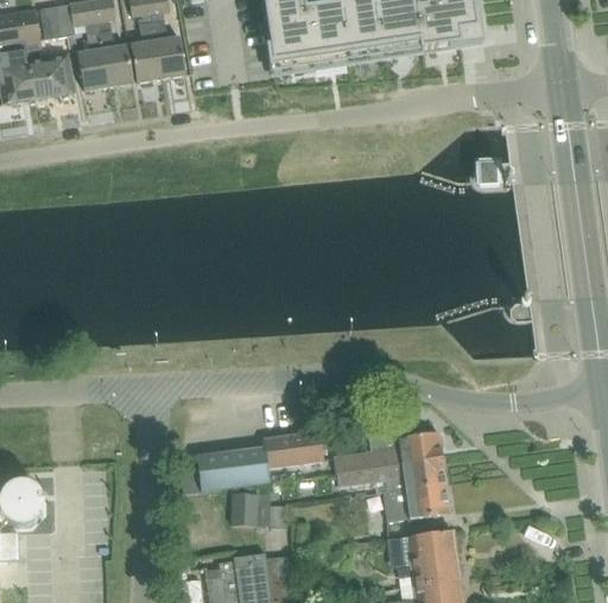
[(74,2),(71,4),(74,24),(86,23),(87,32),(89,50),(78,51),(81,67),(84,89),(109,86),(99,20),(95,21),(92,0),(87,0),(74,2)]
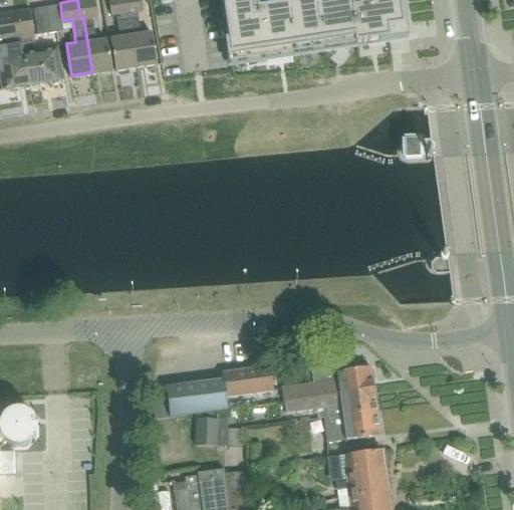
[(77,0),(80,18),(83,17),(92,72),(112,69),(109,49),(107,37),(96,39),(94,25),(93,16),(98,15),(96,0),(77,0)]
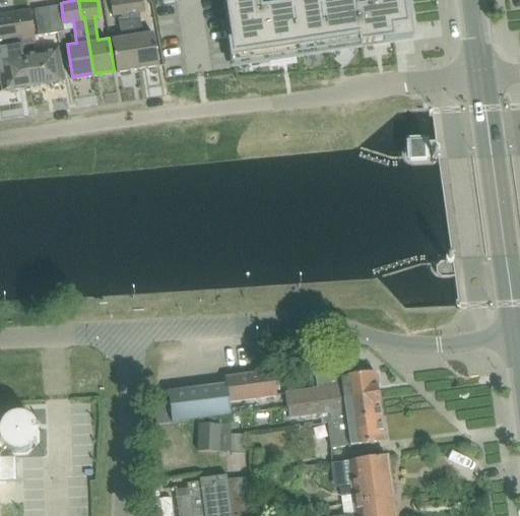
[(111,0),(113,13),(121,11),(122,14),(119,15),(122,36),(113,37),(118,69),(138,66),(130,10),(129,10),(127,0),(111,0)]
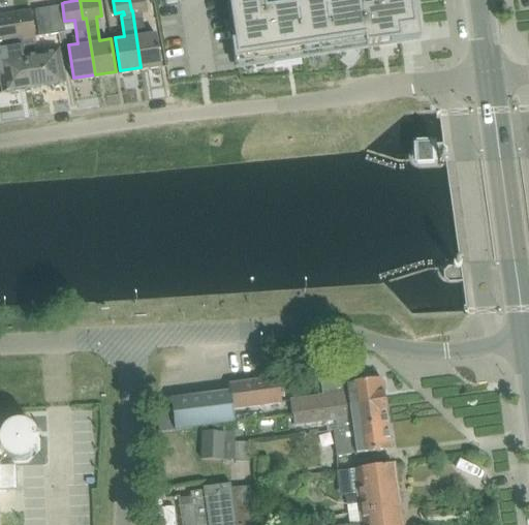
[(129,0),(131,10),(132,10),(141,67),(162,64),(157,31),(146,32),(142,9),(148,8),(146,0),(129,0)]
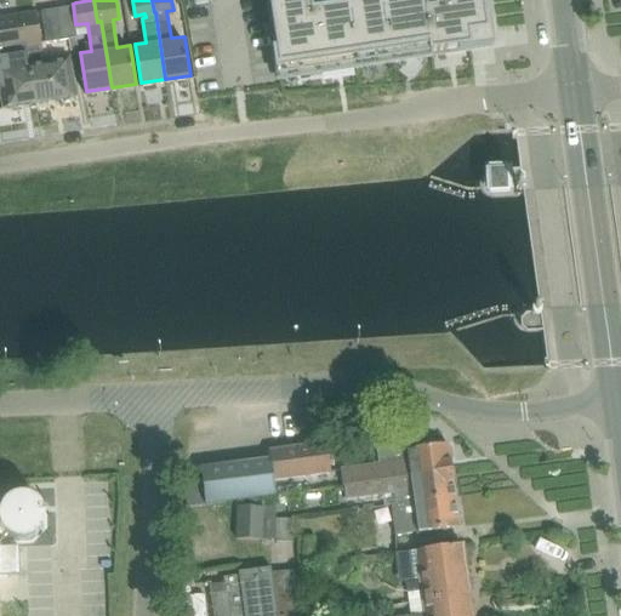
[(268,0),(275,46),(280,73),(317,68),(318,72),(322,70),(322,67),(323,67),(323,66),(354,61),(355,66),(359,66),(359,61),(360,61),(392,56),(392,60),(397,60),(396,56),(398,56),(398,55),(429,50),(429,55),(434,53),(433,50),(436,50),(436,49),(467,44),(467,49),(471,49),(472,47),(468,30),(486,28),(484,15),(482,0),(311,0),(268,0)]
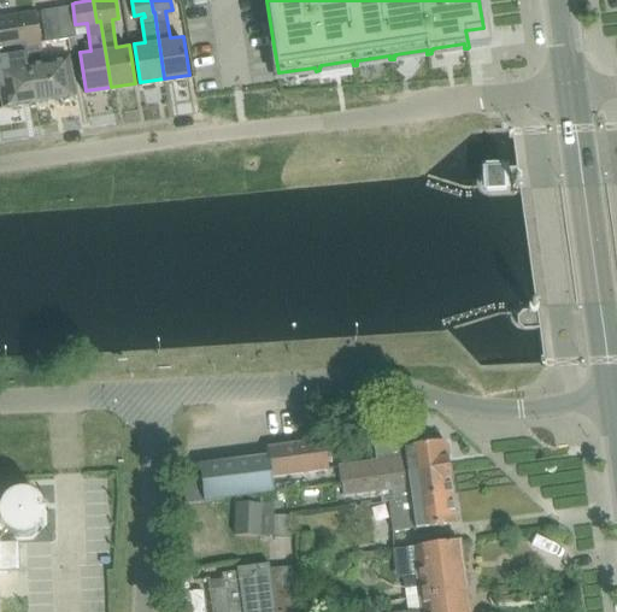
[(72,4),(57,6),(62,36),(69,35),(77,34),(75,24),(72,4)]
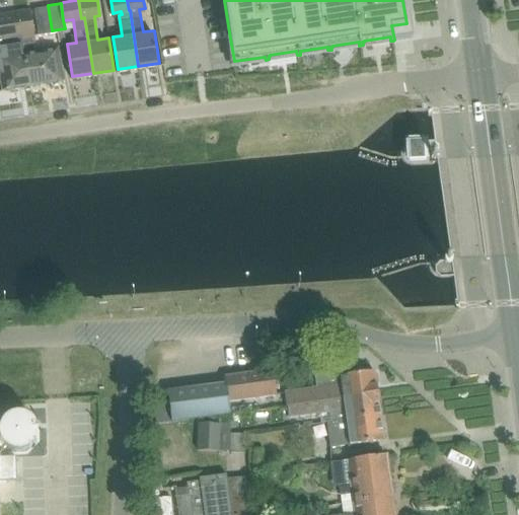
[(48,5),(34,7),(39,32),(52,30),(48,5)]
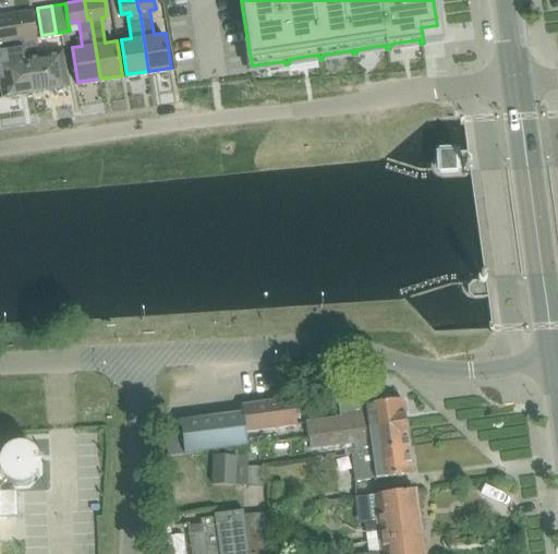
[(32,9),(19,11),(24,47),(38,45),(37,37),(32,9)]
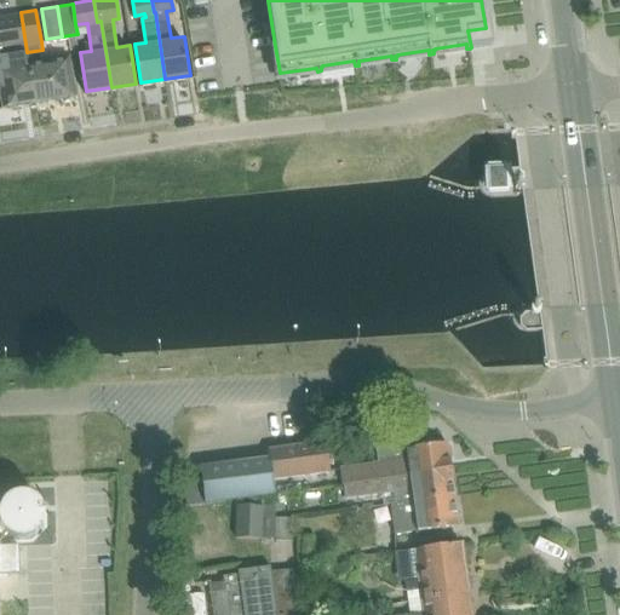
[(21,12),(0,15),(0,90),(1,90),(1,91),(4,104),(35,99),(28,61),(27,52),(21,12)]
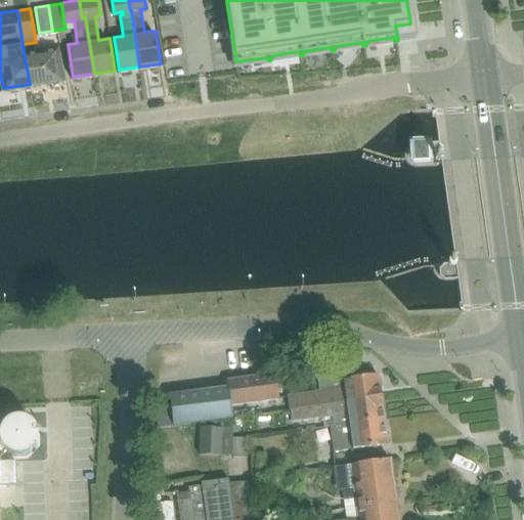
[(32,50),(24,51),(30,84),(64,79),(61,58),(59,46),(32,50)]
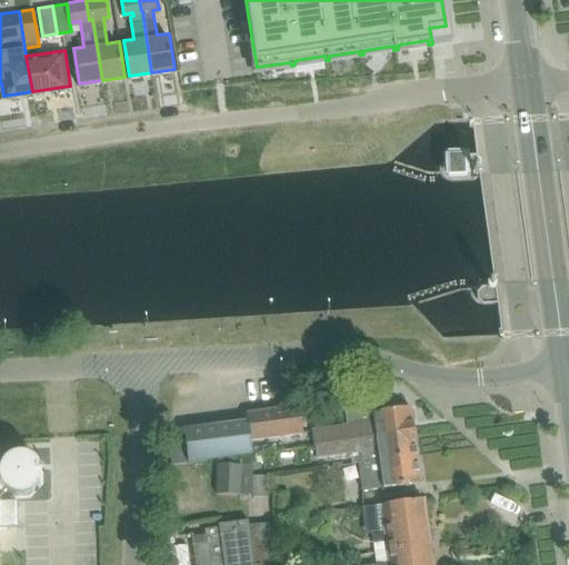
[(463,152),(448,154),(449,172),(465,172),(463,152)]
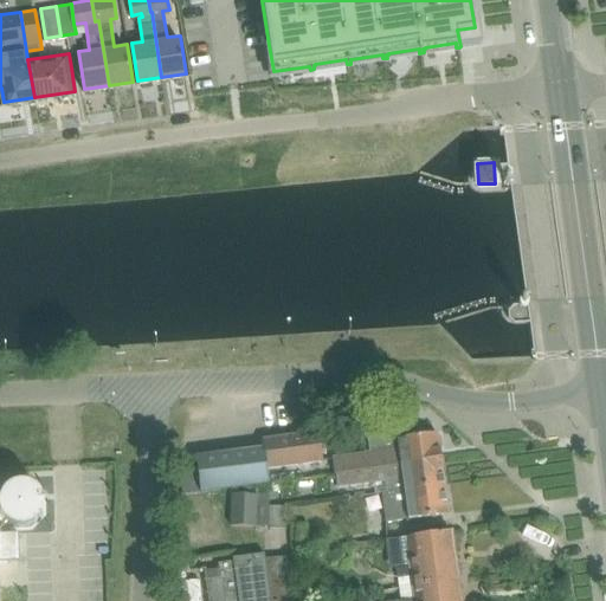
[(323,458),(320,430),(263,437),(264,445),(266,465),(268,465),(323,458)]
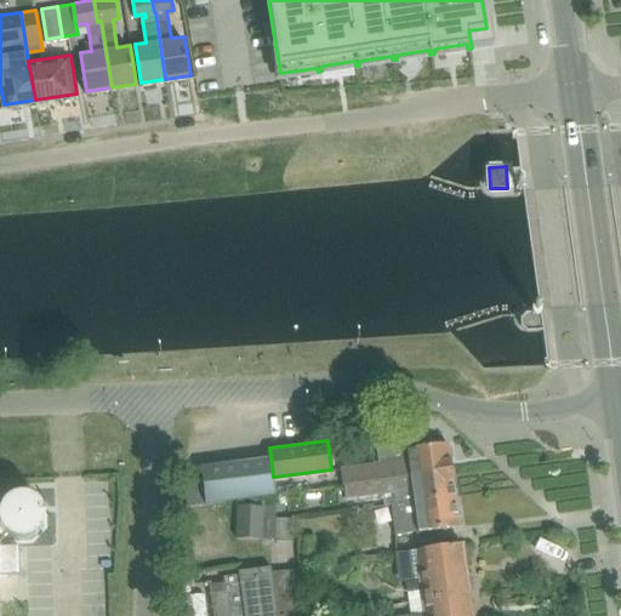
[(409,456),(341,465),(343,483),(345,483),(453,468),(449,440),(408,446),(409,456)]
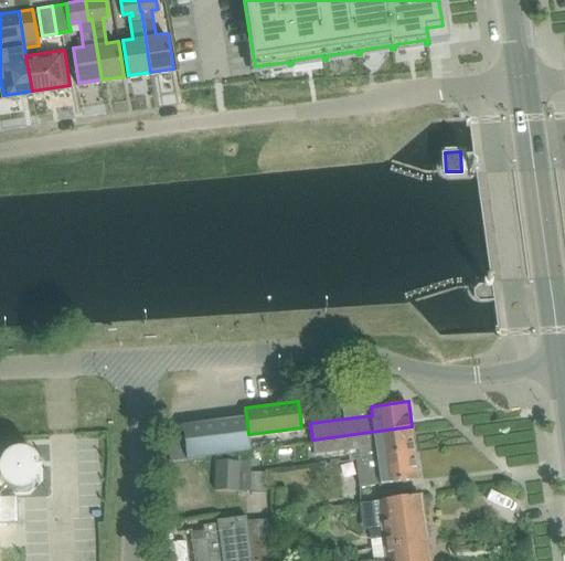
[(251,448),(249,434),(248,434),(246,415),(182,423),(187,457),(251,448)]
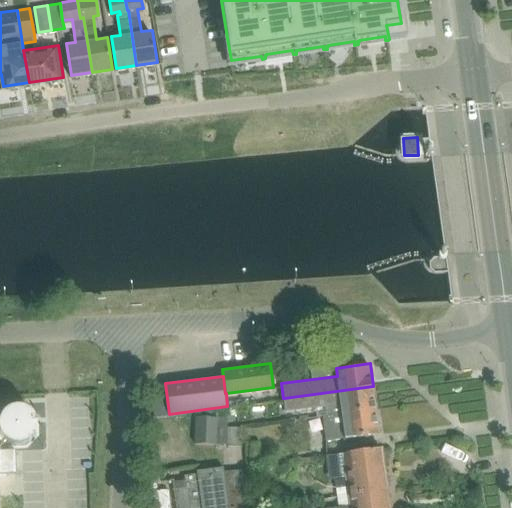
[(328,403),(329,412),(329,413),(376,407),(373,386),(284,398),(285,409),(328,403)]
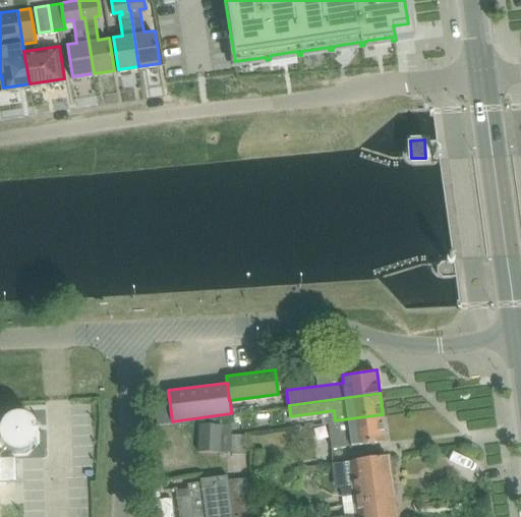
[(21,449),(27,447),(34,442),(38,436),(39,429),(38,422),(36,416),(31,412),(25,408),(19,407),(12,407),(6,410),(1,414),(0,415),(0,440),(1,442),(7,447),(13,449),(21,449)]
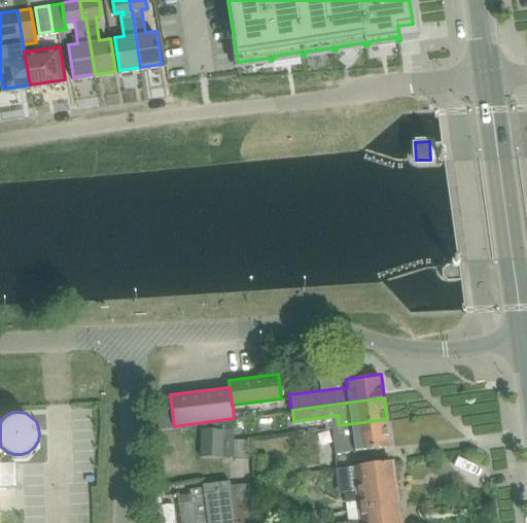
[(334,425),(338,452),(390,445),(387,419),(339,425),(339,424),(334,425)]
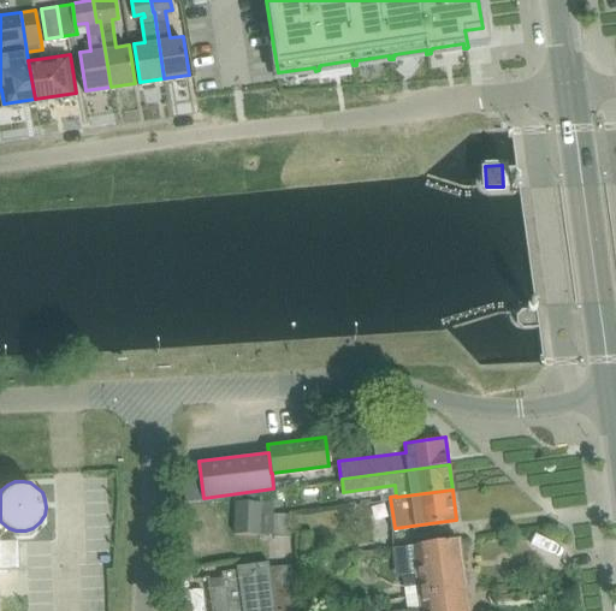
[(259,532),(260,499),(236,499),(235,532),(259,532)]
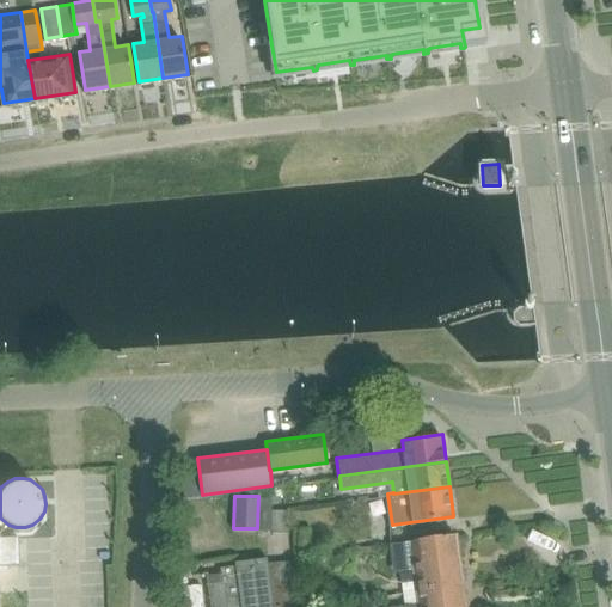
[(258,496),(257,528),(271,529),(273,509),(273,497),(258,496)]
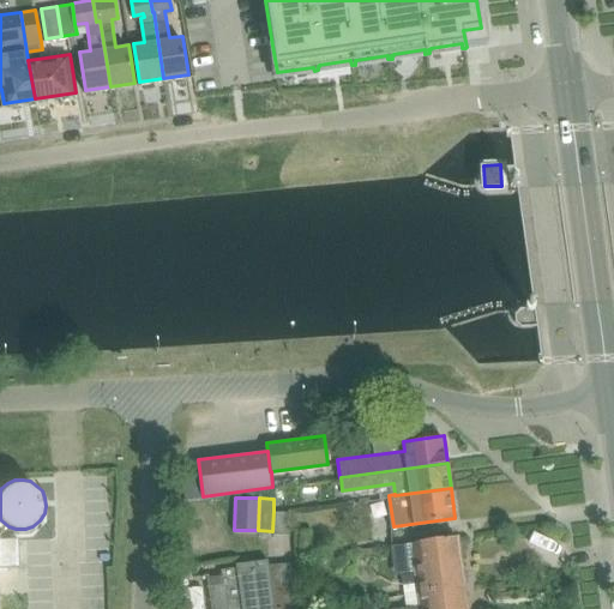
[(289,534),(290,512),(274,511),(272,531),(272,532),(289,534)]
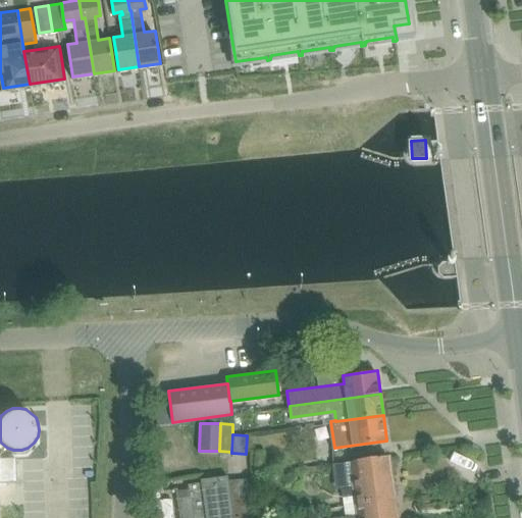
[(251,467),(265,467),(265,449),(251,449),(251,467)]
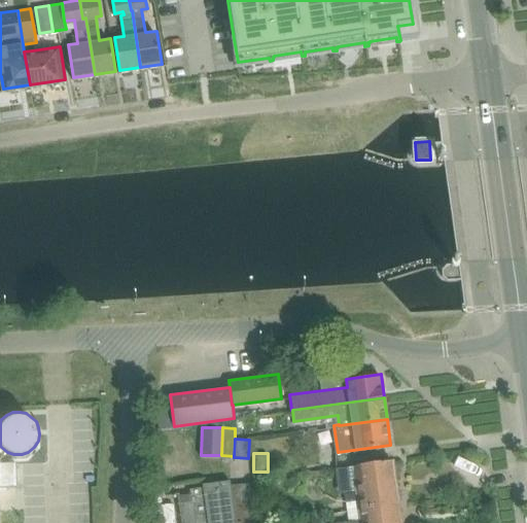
[(357,489),(345,490),(346,501),(358,499),(359,508),(398,502),(392,459),(372,462),(353,464),(357,489)]
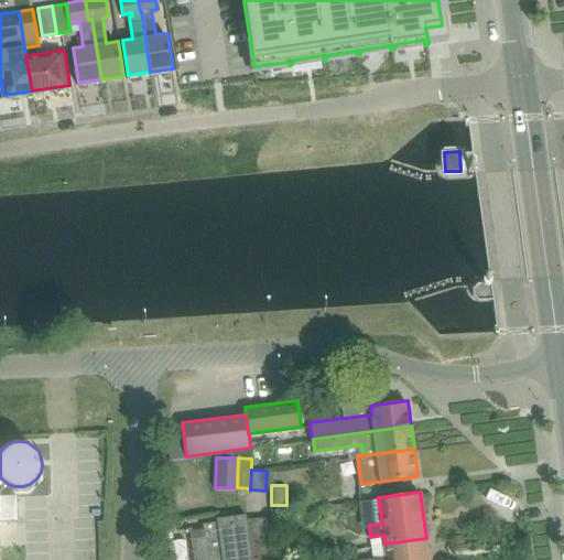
[(0,559),(0,520),(19,520),(18,494),(0,494),(0,559)]
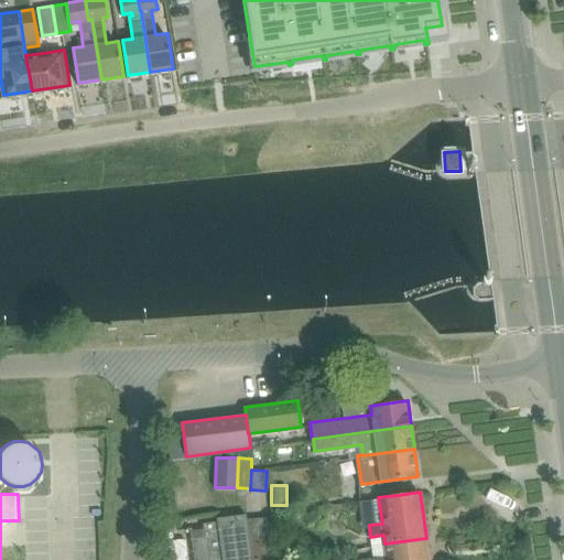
[(205,536),(192,538),(194,559),(252,559),(247,518),(247,514),(239,515),(217,517),(217,520),(203,521),(205,536)]
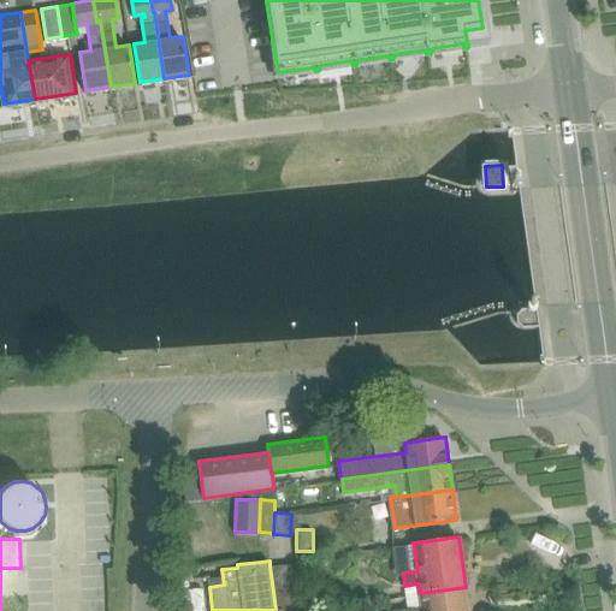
[(284,610),(294,610),(291,591),(302,589),(298,562),(270,565),(276,610),(284,610)]
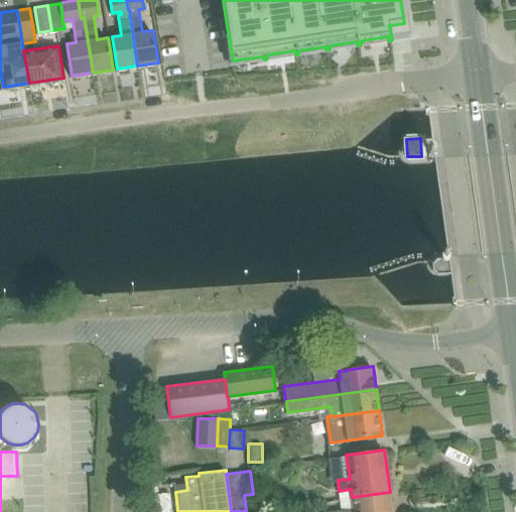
[(342,509),(323,511),(392,511),(390,495),(390,492),(352,497),(353,507),(342,509)]
